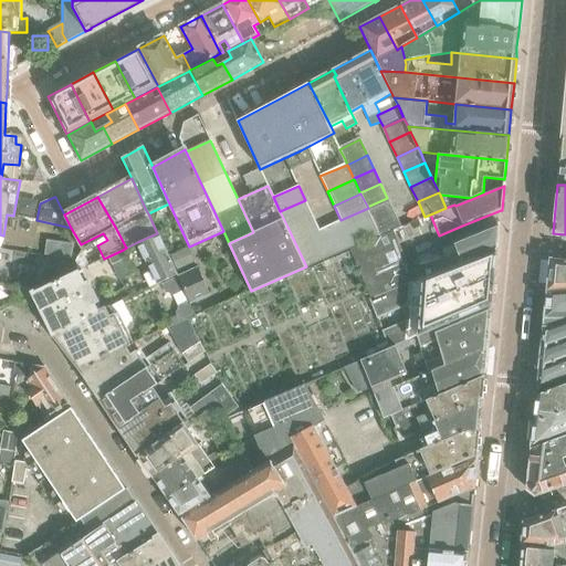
[(387,198),(367,207),(368,208),(375,222),(394,213),(387,198)]
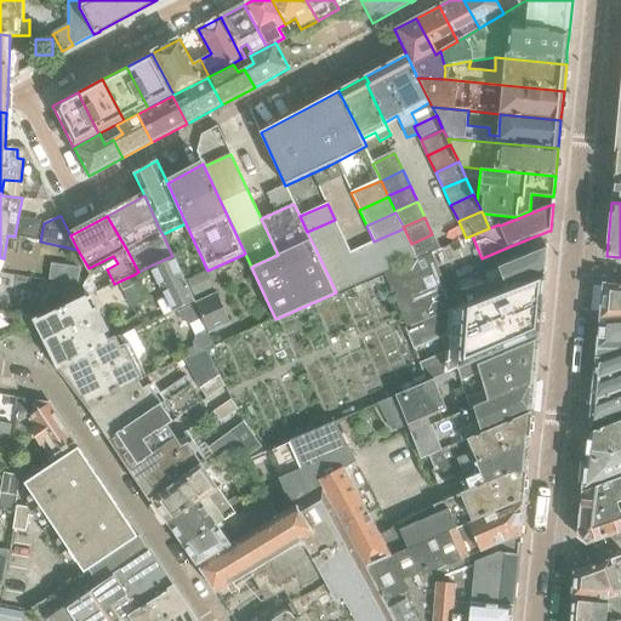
[(343,237),(335,220),(307,232),(315,249),(343,237)]
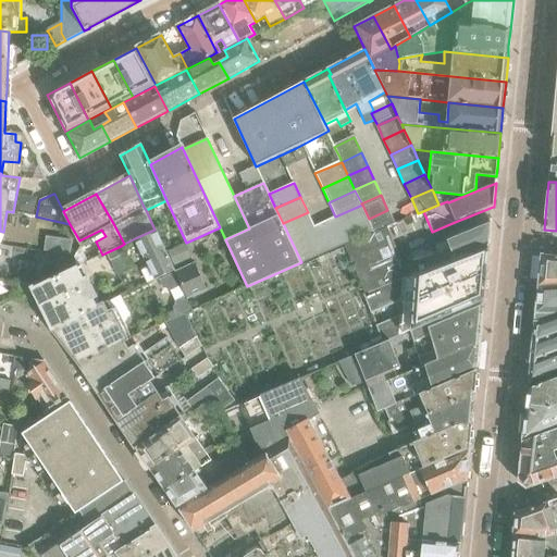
[(345,245),(375,232),(369,219),(362,205),(335,217),(326,221),(339,248),(345,245)]
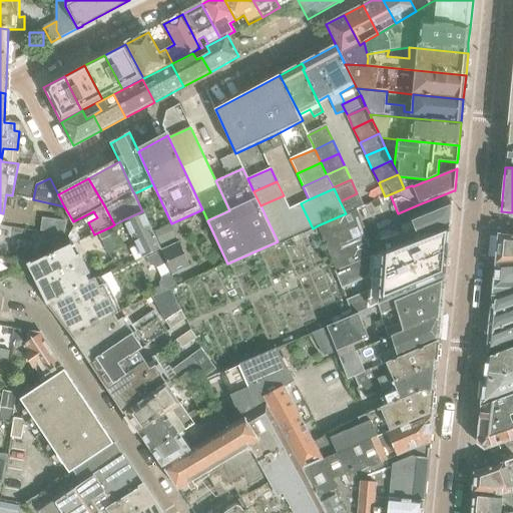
[(363,206),(357,193),(340,201),(346,213),(356,209),(363,206)]
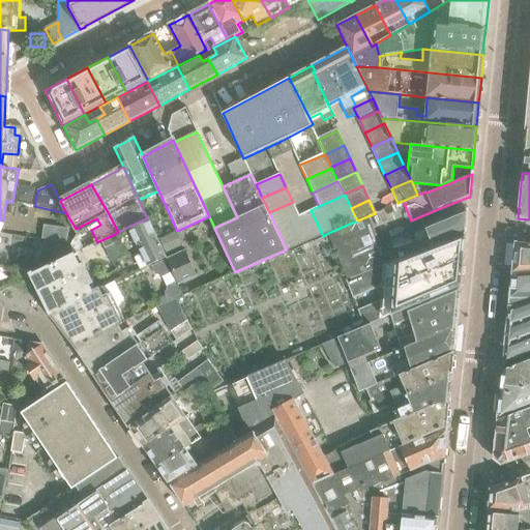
[(299,215),(293,202),(269,212),(275,226),(299,215)]
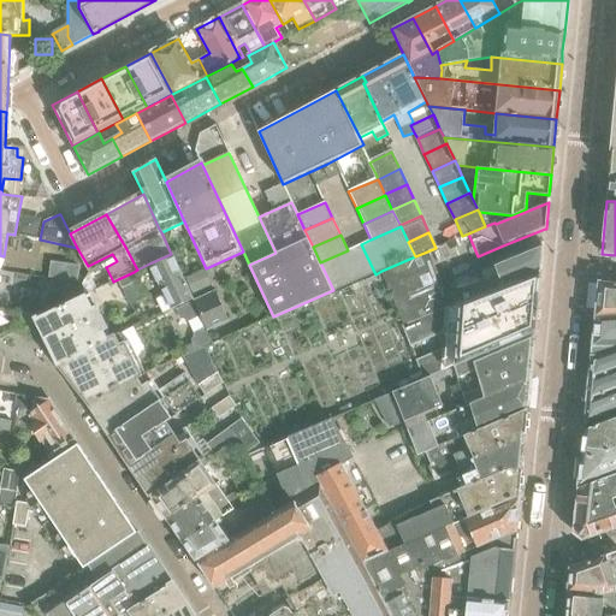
[(375,274),(361,244),(348,250),(320,262),(333,290),(333,292),(375,274)]
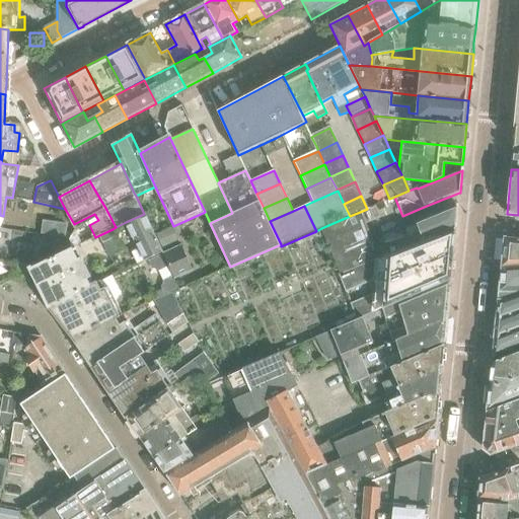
[(428,217),(372,240),(379,257),(456,228),(458,206),(428,218),(428,217)]
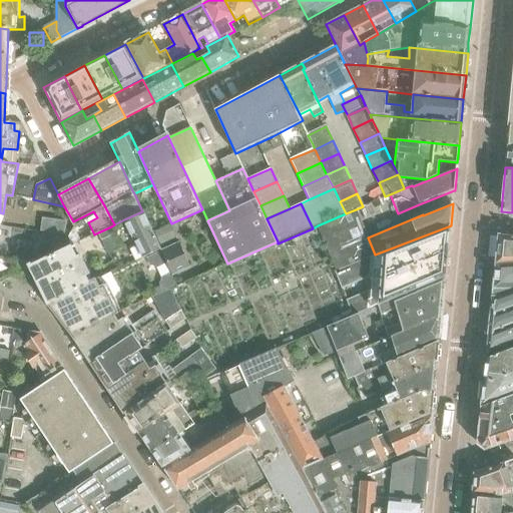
[(346,213),(318,225),(337,270),(375,254),(368,237),(356,209),(346,213)]
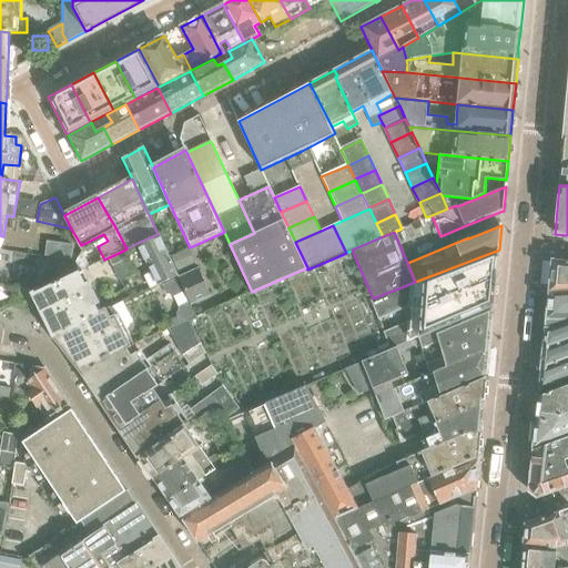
[(56,234),(52,255),(69,259),(72,237),(56,234)]
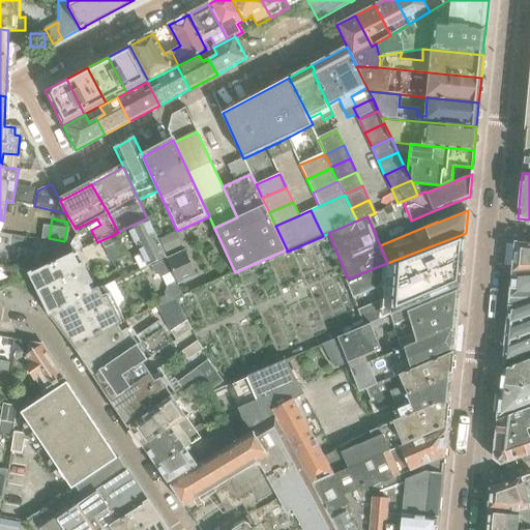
[(147,218),(128,227),(141,254),(135,257),(141,268),(147,265),(147,266),(167,257),(158,239),(148,218),(147,218)]
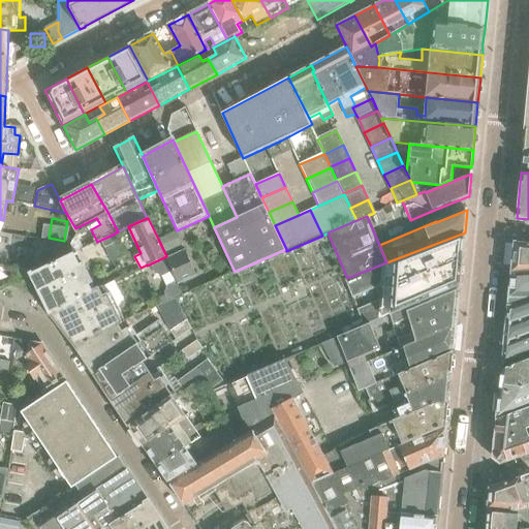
[(182,245),(176,231),(159,240),(165,252),(182,245)]
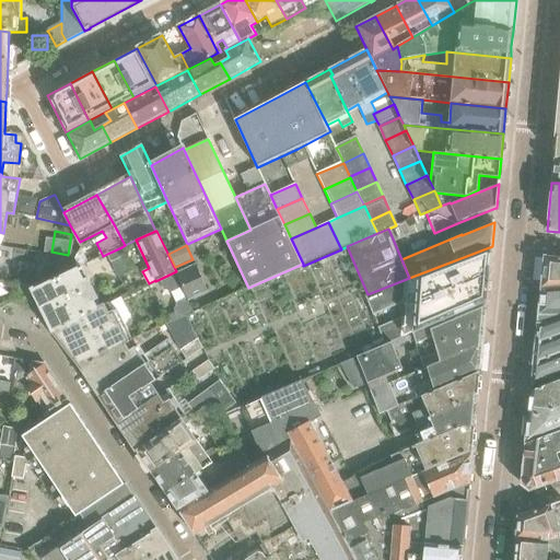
[(368,294),(364,295),(373,314),(404,302),(409,315),(380,328),(386,343),(392,341),(441,322),(487,302),(492,246),(409,278),(368,294)]
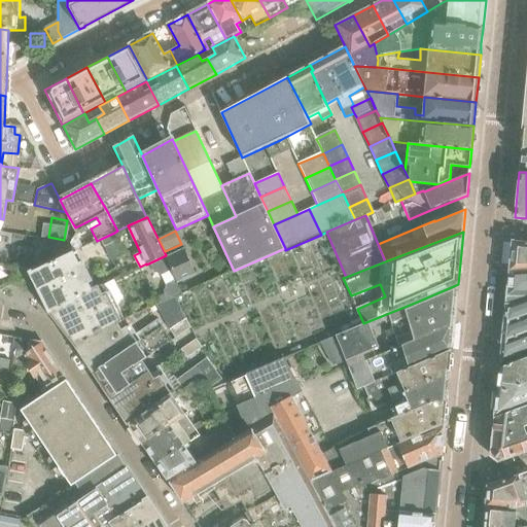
[(114,233),(101,239),(111,260),(126,254),(114,233)]
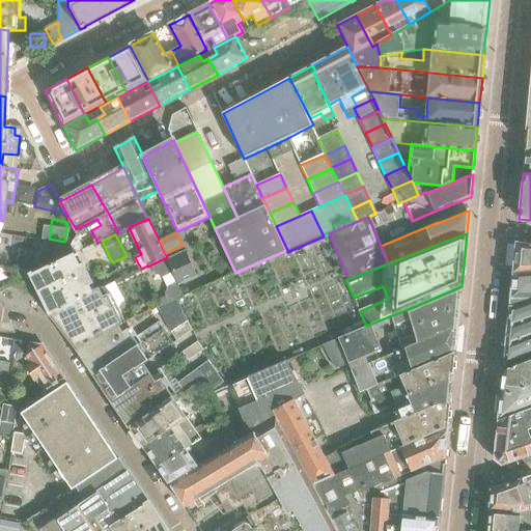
[(530,272),(530,245),(516,244),(513,274),(530,272)]
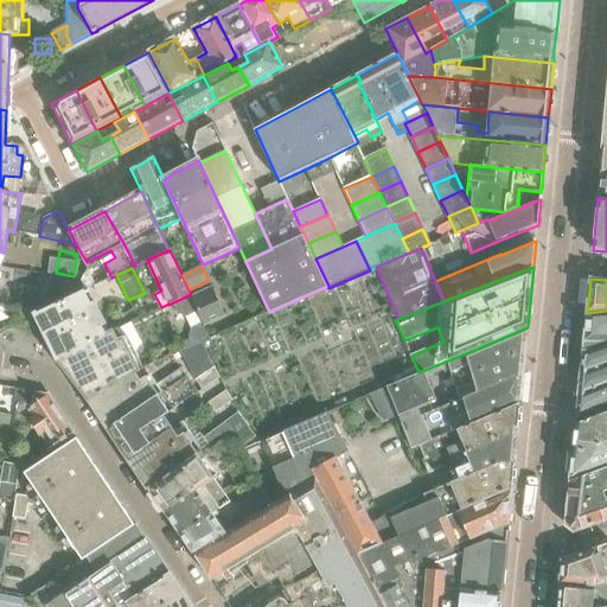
[(227,317),(212,286),(191,295),(205,326),(227,317)]
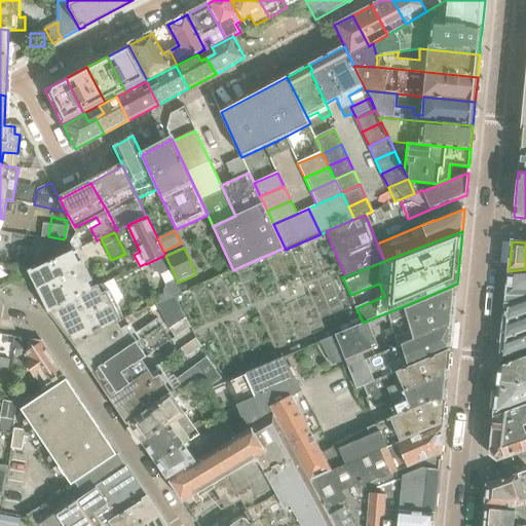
[(57,249),(43,255),(47,263),(62,257),(57,249)]
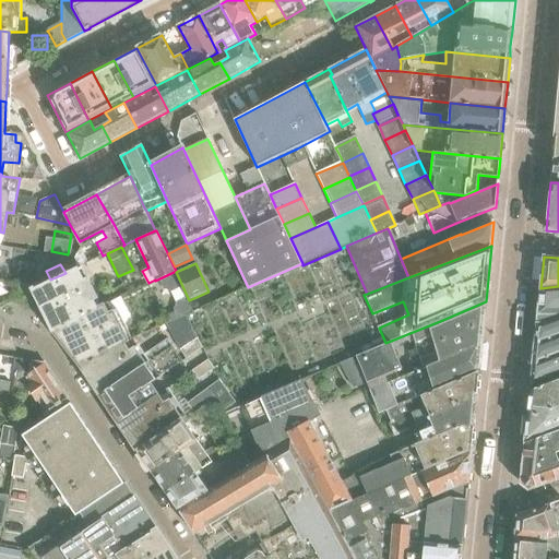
[(52,330),(97,306),(95,300),(99,297),(88,276),(84,278),(79,266),(78,266),(76,268),(66,273),(50,280),(37,286),(31,289),(32,289),(32,292),(34,290),(52,330)]
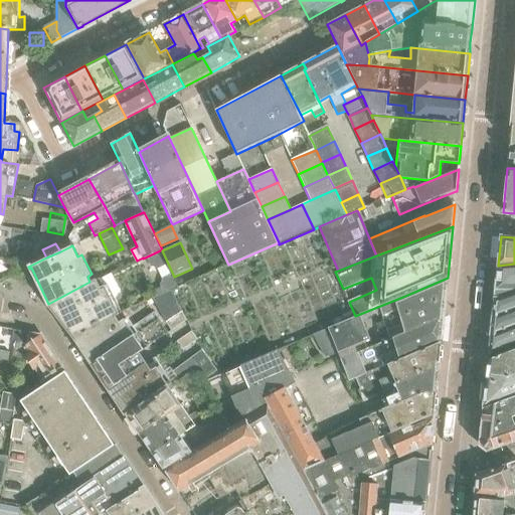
[(160,253),(148,260),(152,268),(159,270),(166,266),(160,253)]
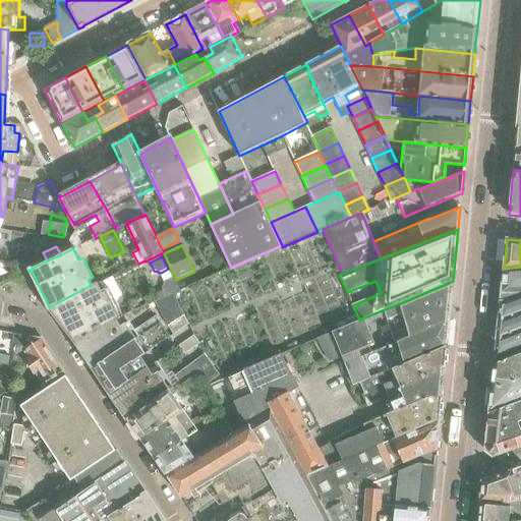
[(30,270),(29,270),(35,267),(27,265),(18,264),(17,276),(30,270)]
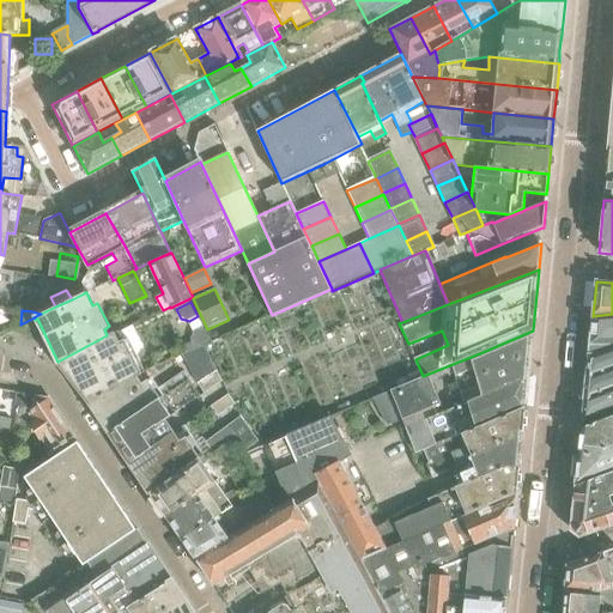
[(589,356),(588,359),(612,349),(612,314),(593,316),(588,356),(589,356)]
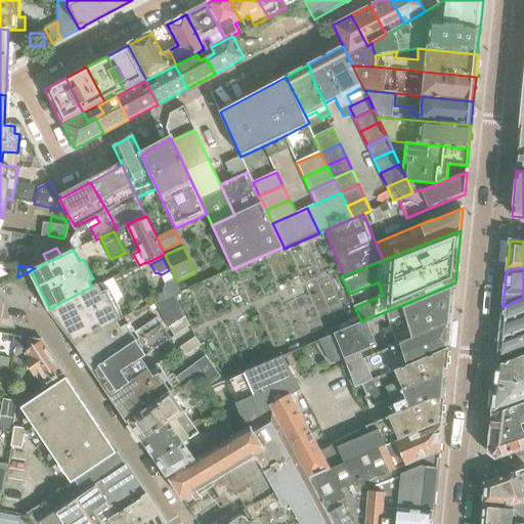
[(166,284),(164,291),(167,298),(180,292),(174,279),(166,284)]
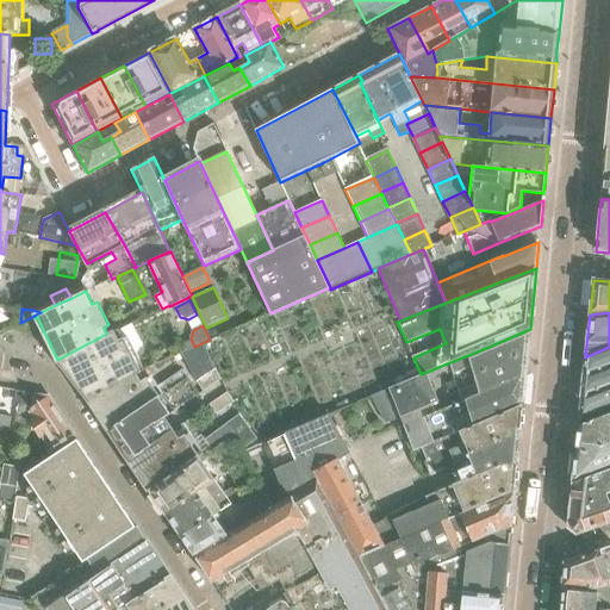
[(454,371),(461,402),(526,374),(527,365),(530,329),(480,350),(427,372),(429,378),(446,371),(448,374),(454,371)]
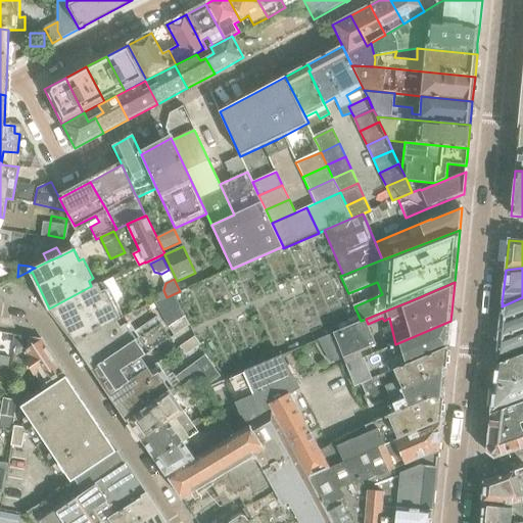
[(49,308),(75,342),(116,321),(121,319),(106,289),(102,291),(98,283),(91,286),(49,308)]
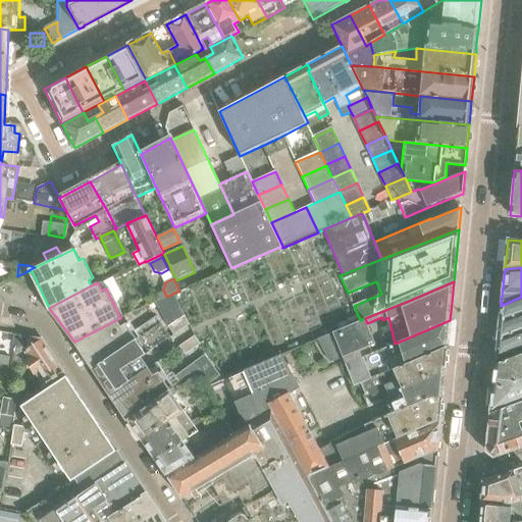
[(190,324),(173,295),(158,301),(156,302),(168,326),(174,335),(190,324)]
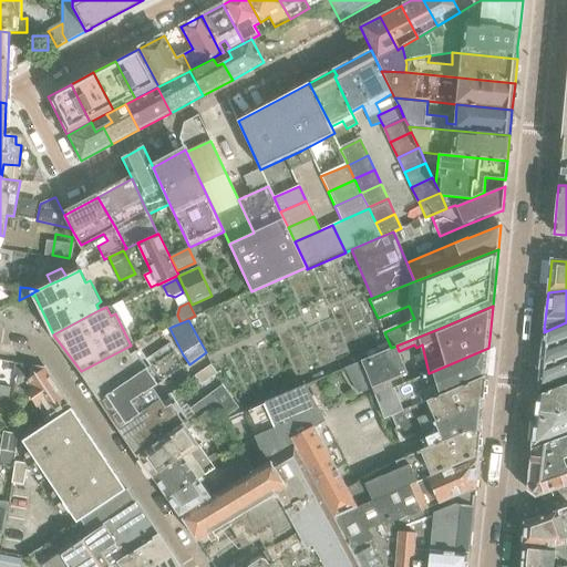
[(566,322),(544,332),(543,349),(566,339),(566,322)]
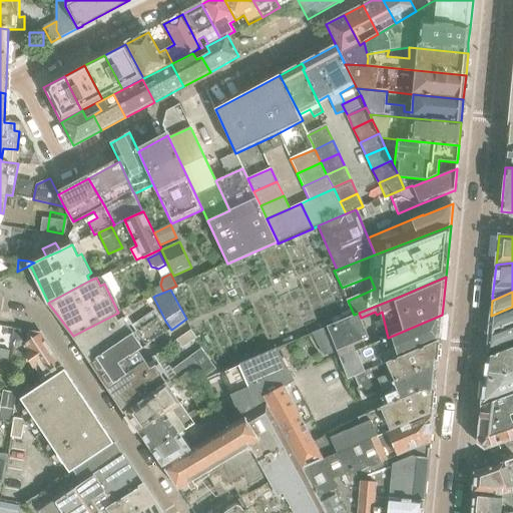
[(490,316),(489,335),(512,325),(512,307),(491,316),(490,316)]
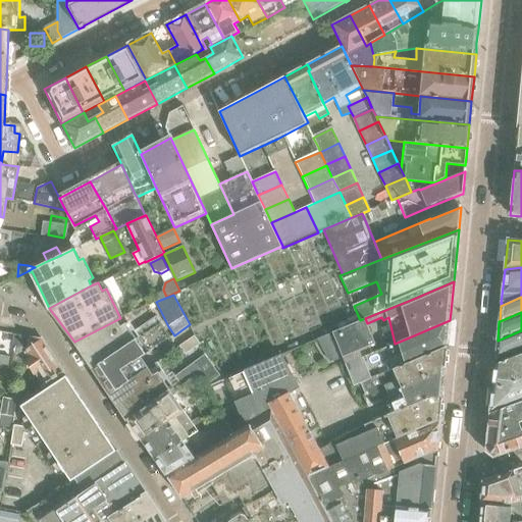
[(375,343),(367,323),(365,318),(360,320),(361,322),(333,334),(346,364),(373,353),(370,346),(375,343)]
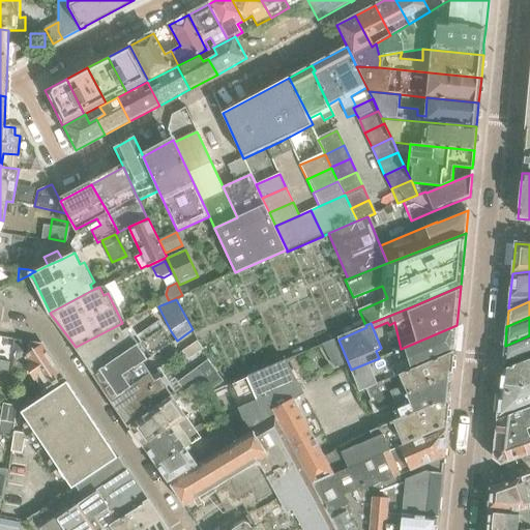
[(78,349),(94,374),(139,344),(127,328),(123,331),(118,325),(76,347),(78,349)]
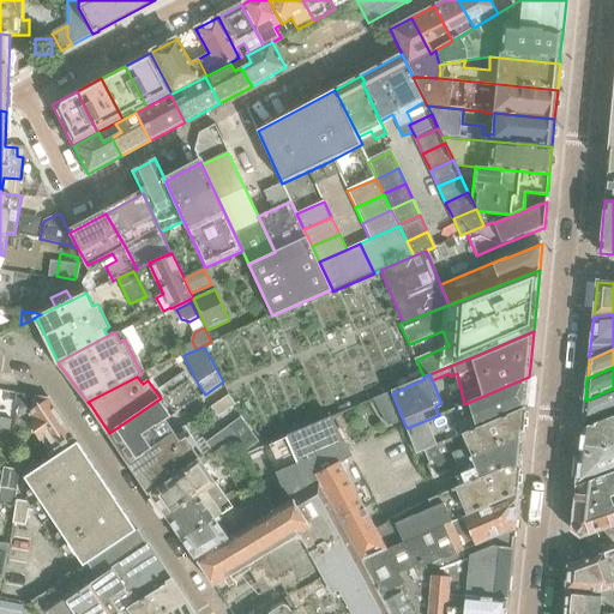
[(416,453),(421,452),(527,407),(529,377),(464,404),(439,415),(407,428),(416,453)]
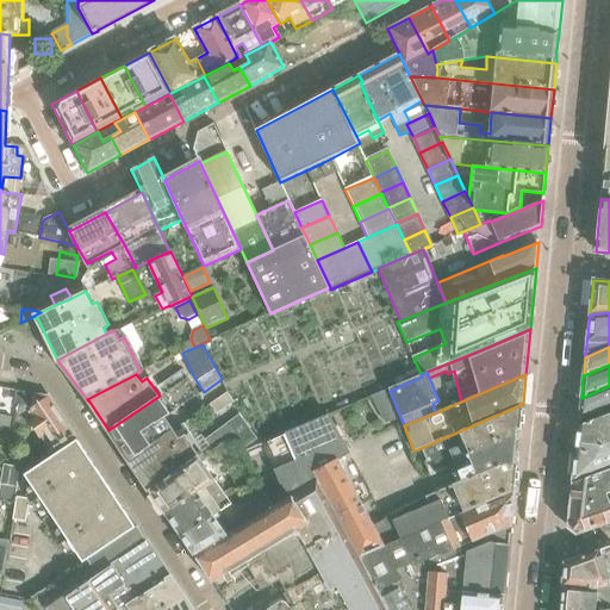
[(609,386),(582,398),(579,418),(609,405),(609,386)]
